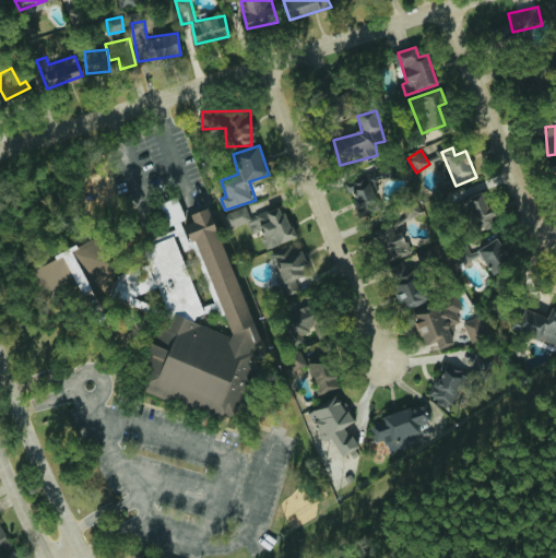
[(383,196),(373,171),(346,182),(357,206),(383,196)]
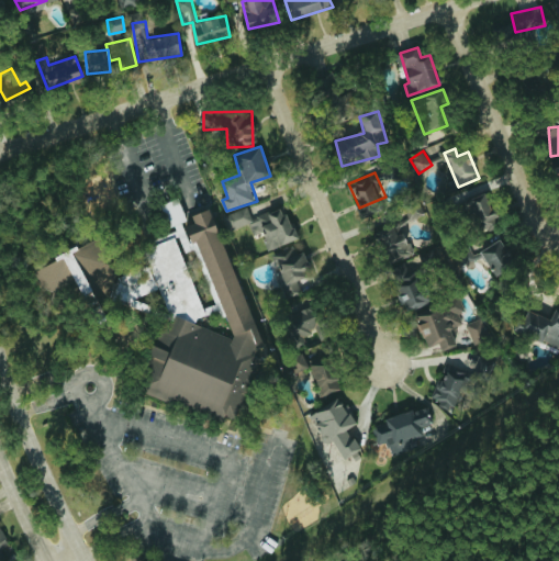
[(462,201),(474,231),(495,221),(483,192),(462,201)]
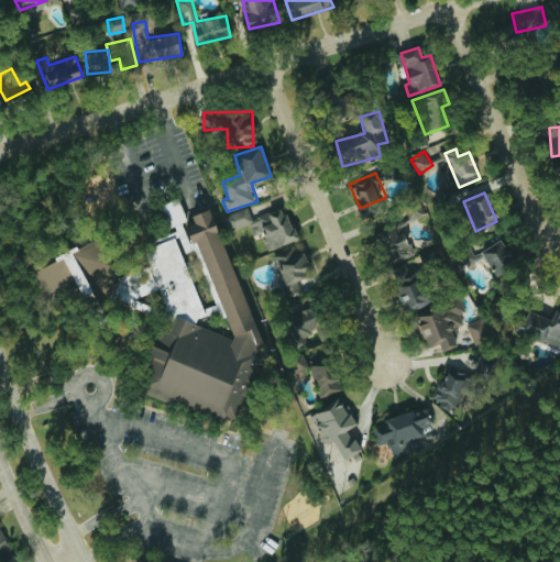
[(171,217),(183,248),(200,253),(232,337),(191,324),(206,315),(175,235),(112,282),(97,241),(33,265),(41,287),(80,297),(99,301),(114,290),(123,302),(161,289),(167,309),(144,395),(242,422),(260,355),(257,349),(263,346),(210,208),(190,215),(187,224),(179,204),(178,208),(174,210),(176,215),(171,217)]
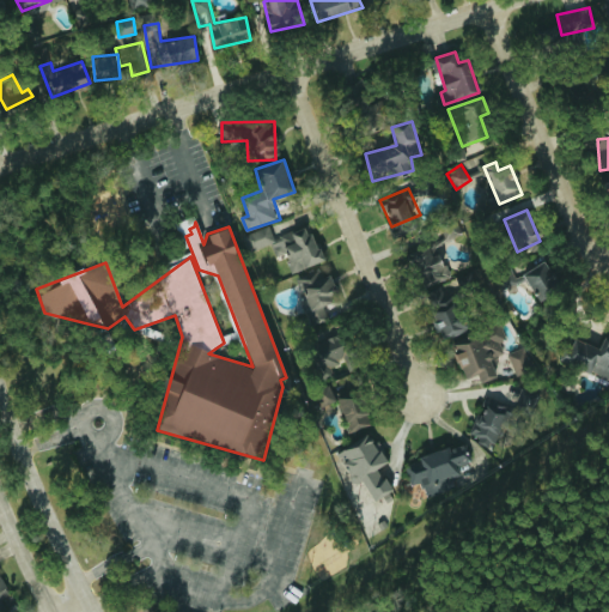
[(244,235),(251,250),(273,242),(278,256),(287,253),(294,271),(324,260),(311,224),(275,237),(270,225),(244,235)]
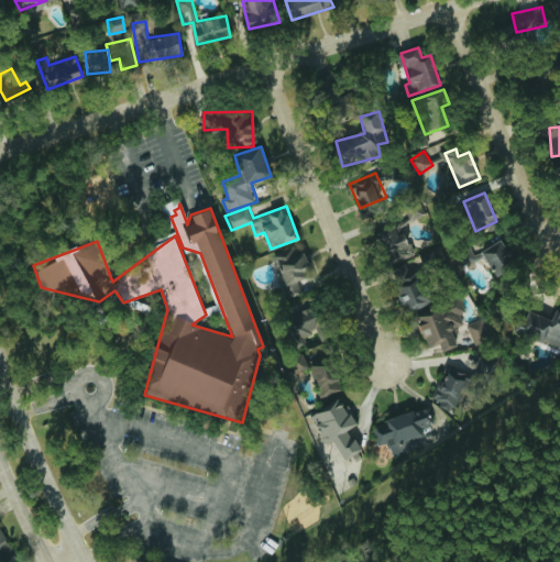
[(401,226),(426,216),(423,206),(375,223),(390,262),(399,257),(397,253),(409,249),(401,226)]
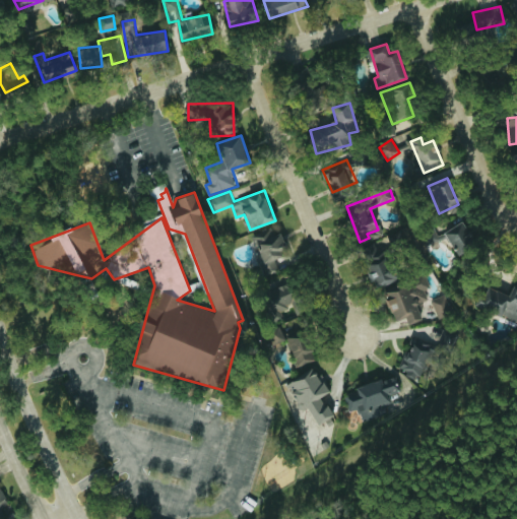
[(444,232),(458,257),(477,245),(463,220),(444,232)]
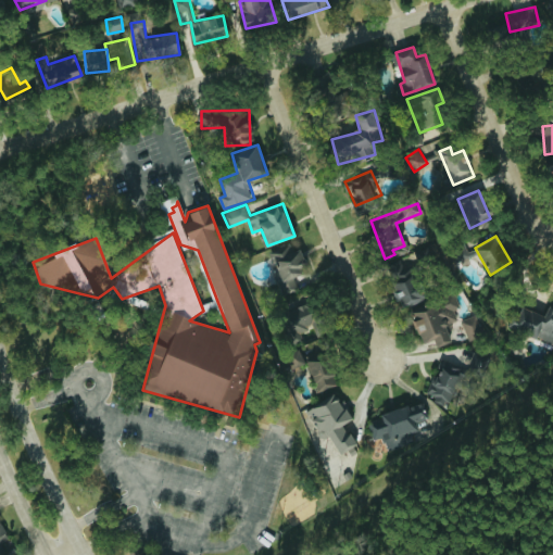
[(296,242),(271,250),(285,293),(297,290),(293,277),(305,274),(296,242)]
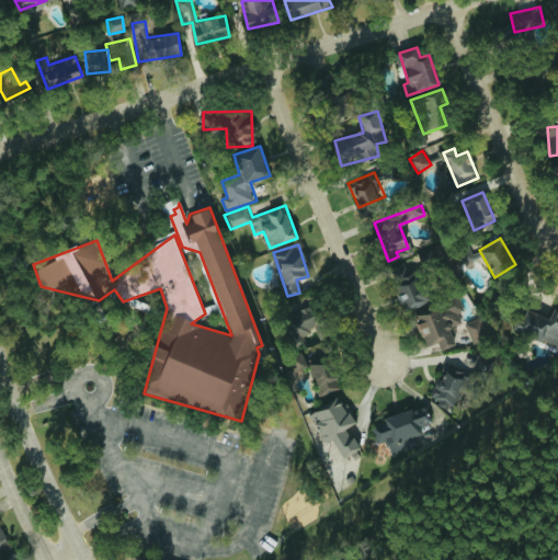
[(424,266),(437,262),(434,250),(420,254),(424,266)]
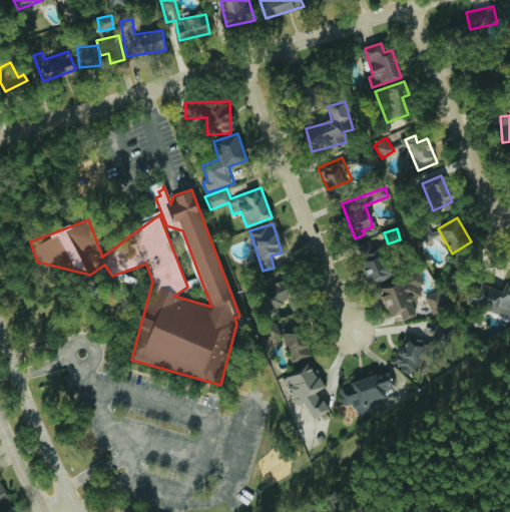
[(364,270),(378,270),(377,241),(363,241),(364,270)]
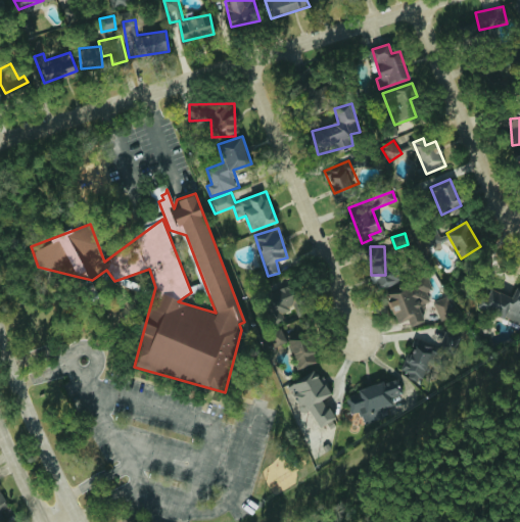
[(424,321),(419,305),(431,301),(427,291),(432,289),(428,278),(386,292),(396,323),(409,319),(411,326),(424,321)]
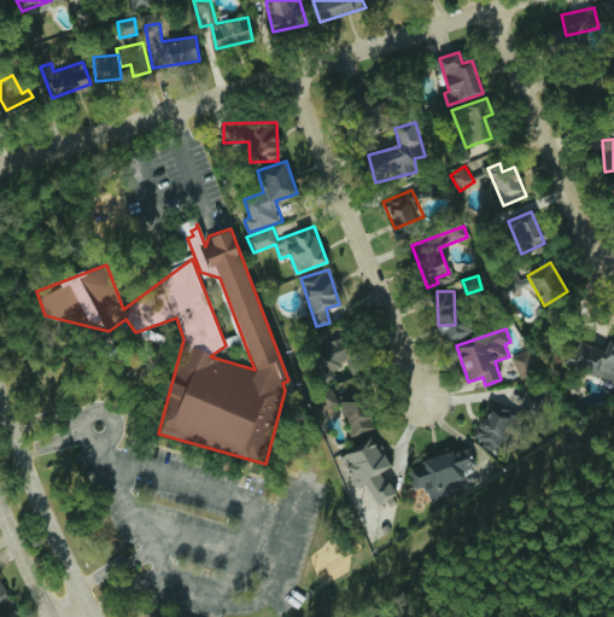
[(604,349),(598,349),(579,341),(573,354),(567,354),(563,364),(579,370),(591,371),(613,382),(613,335),(610,335),(604,349)]
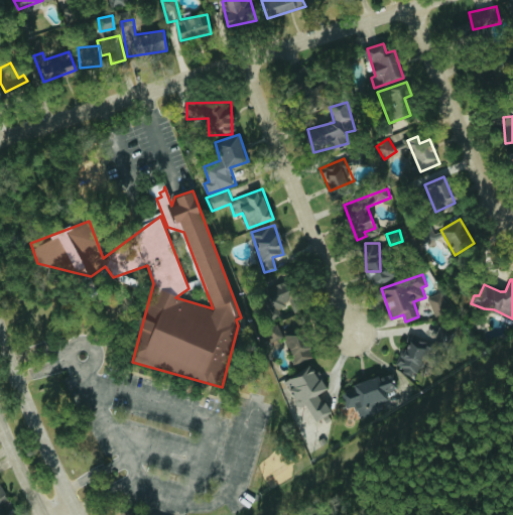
[(292,299),(279,281),(264,292),(278,309),(292,299)]
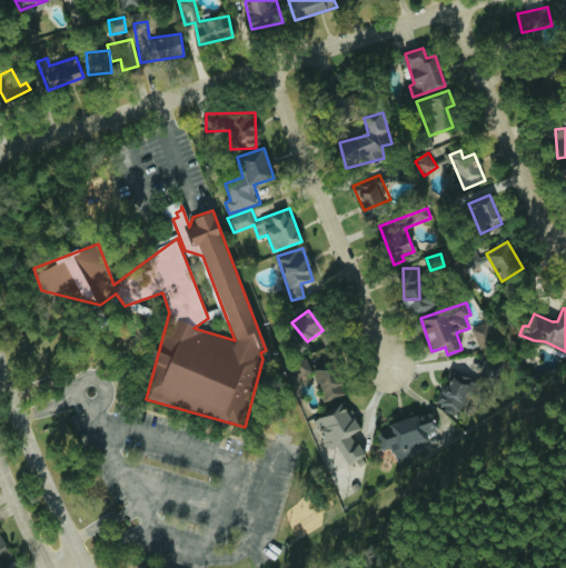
[(496,341),(487,321),(472,328),(480,348),(496,341)]
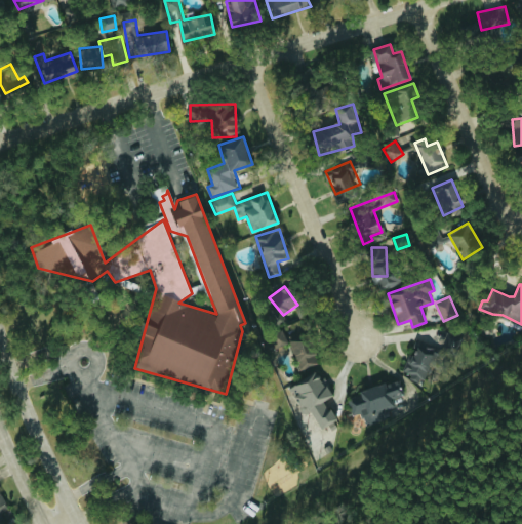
[(299,369),(318,363),(308,335),(298,338),(295,328),(285,332),(286,336),(277,339),(281,349),(291,346),(299,369)]
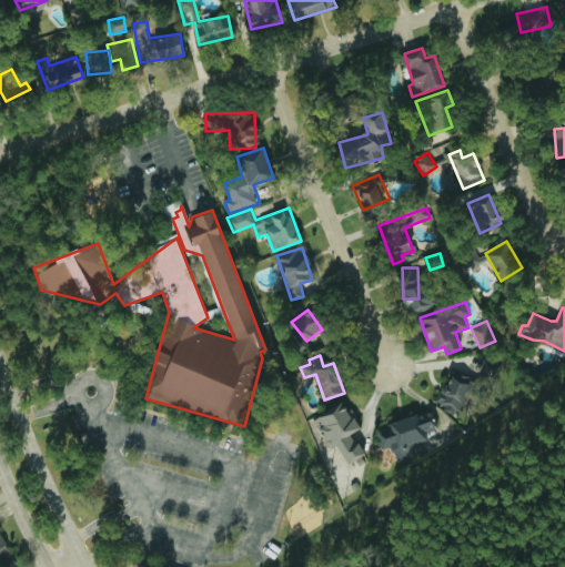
[(436,402),(446,405),(444,409),(458,415),(473,377),(452,370),(447,383),(444,381),(436,402)]
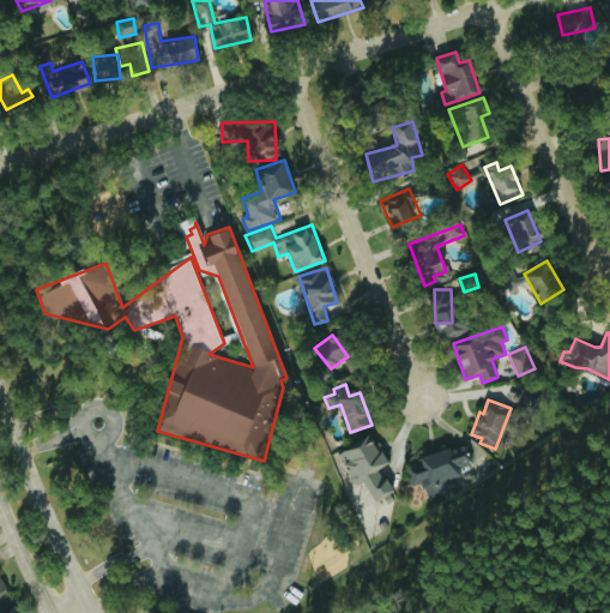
[(338,451),(356,485),(363,480),(375,504),(394,494),(380,468),(387,463),(370,433),(338,451)]
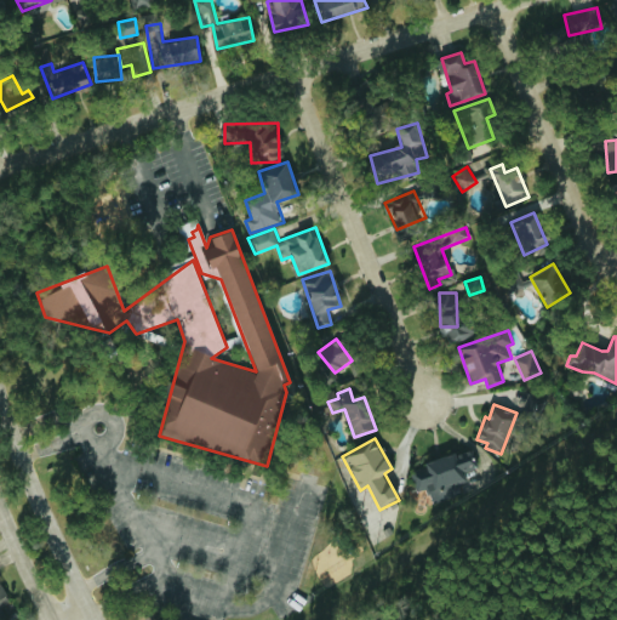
[(410,468),(417,491),(428,488),(433,502),(462,493),(460,483),(468,481),(466,472),(476,468),(470,449),(410,468)]
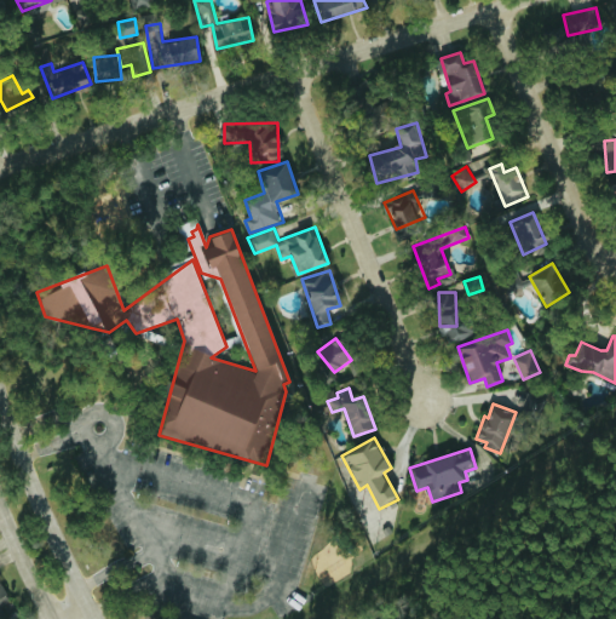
[(0,611),(12,603),(0,583),(0,611)]
